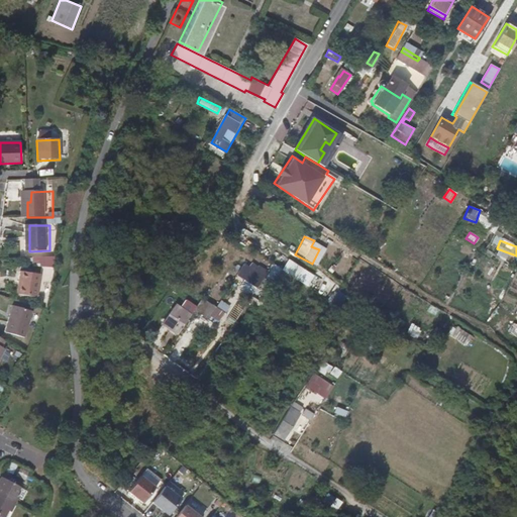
[(31,254),(30,264),(49,267),(50,257),(31,254)]
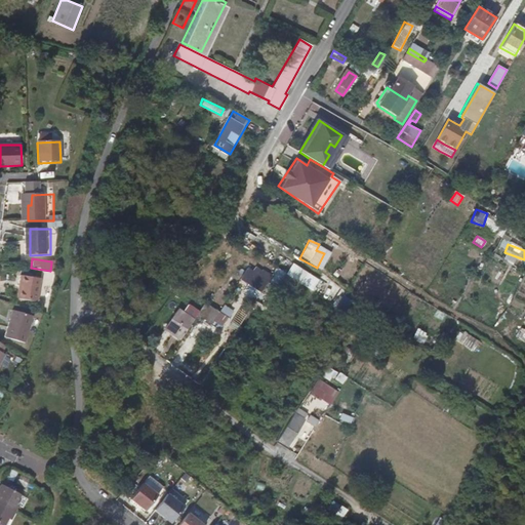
[(254,287),(261,276),(248,267),(241,279),(254,287)]
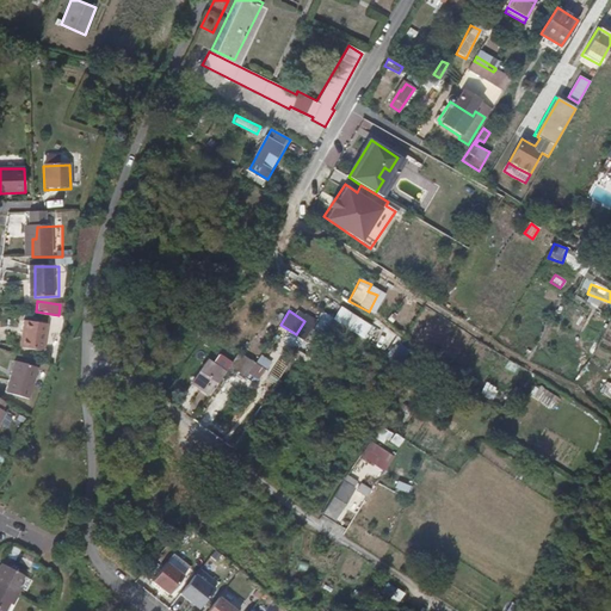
[(329,326),(334,319),(327,314),(322,321),(329,326)]
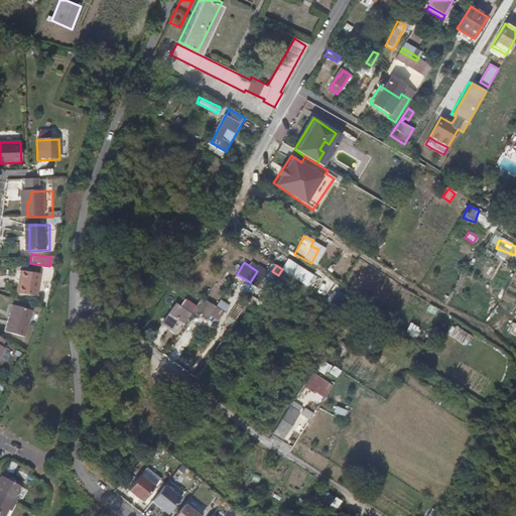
[(300,297),(308,286),(282,269),(278,275),(276,279),(271,286),(257,309),(261,311),(268,302),(269,303),(284,278),(292,284),(288,289),(300,297)]
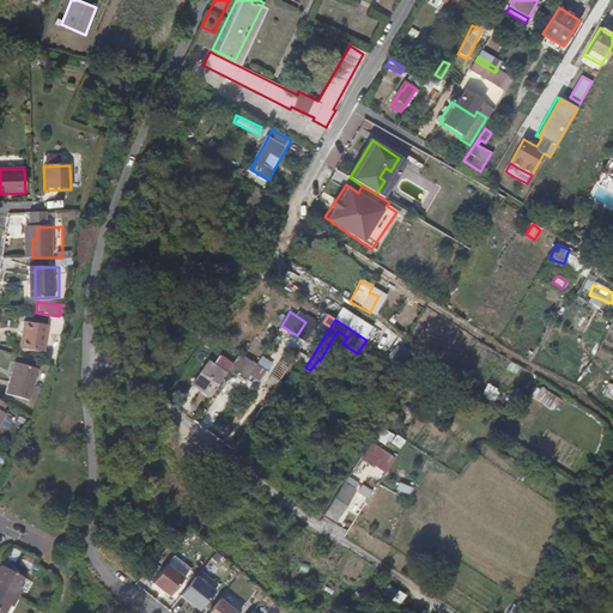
[(46,354),(53,328),(29,322),(23,349),(46,354)]
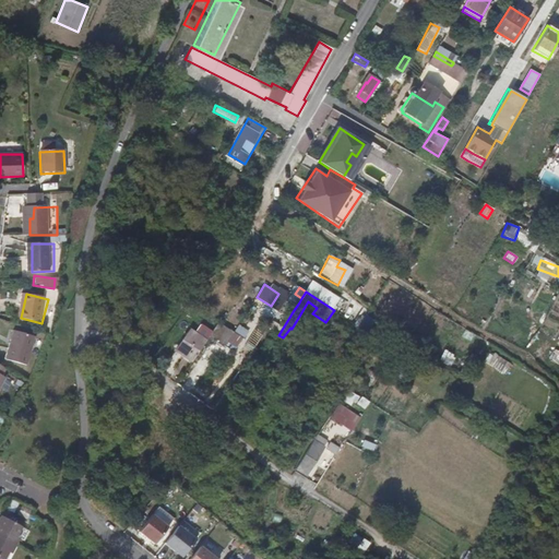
[(280,295),(278,294),(271,306),(278,310),(284,301),(277,297),(280,295)]
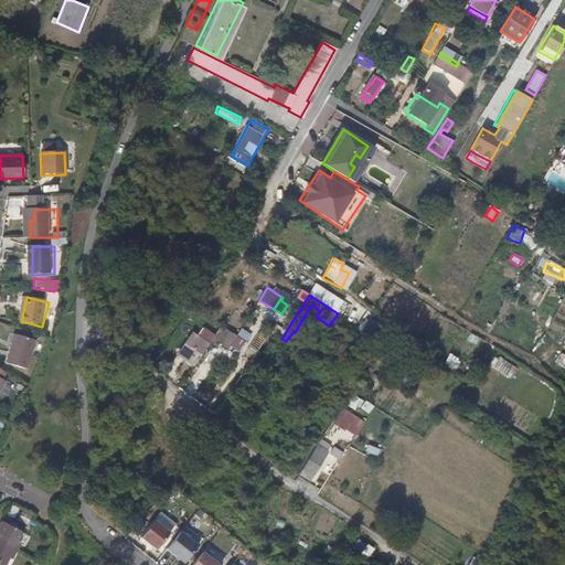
[(289,309),(297,313),(302,306),(295,301),(289,309)]
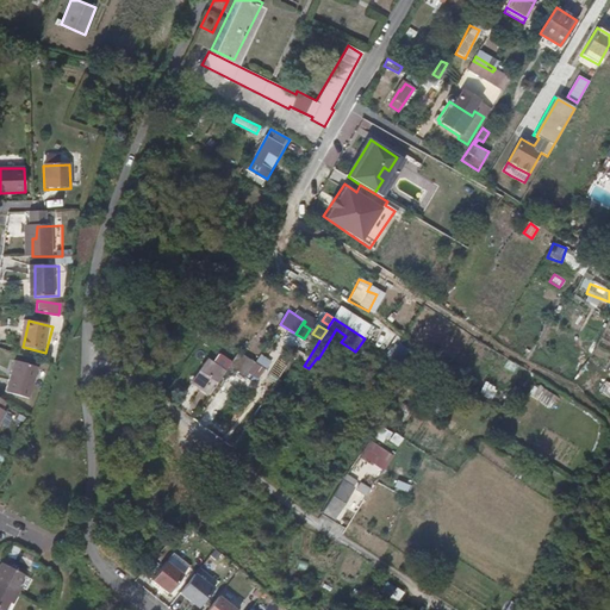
[(251,359),(240,350),(231,362),(228,368),(243,380),(246,377),(249,372),(256,361),(251,359)]
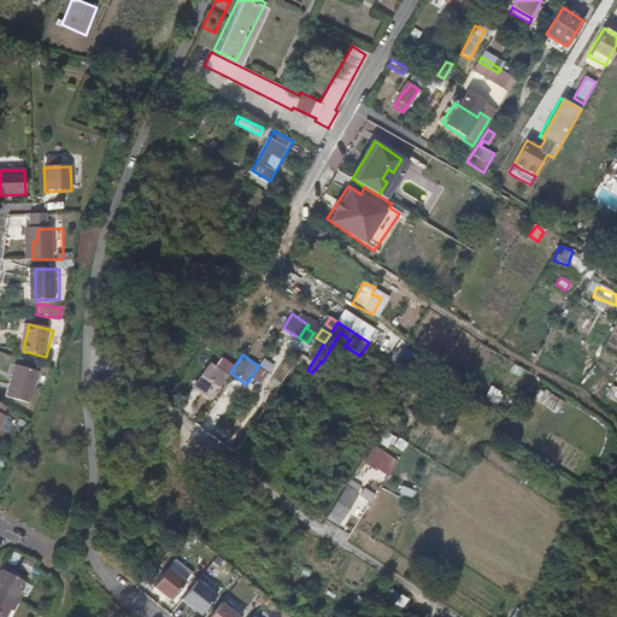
[(347,364),(341,359),(338,365),(344,370),(347,364)]
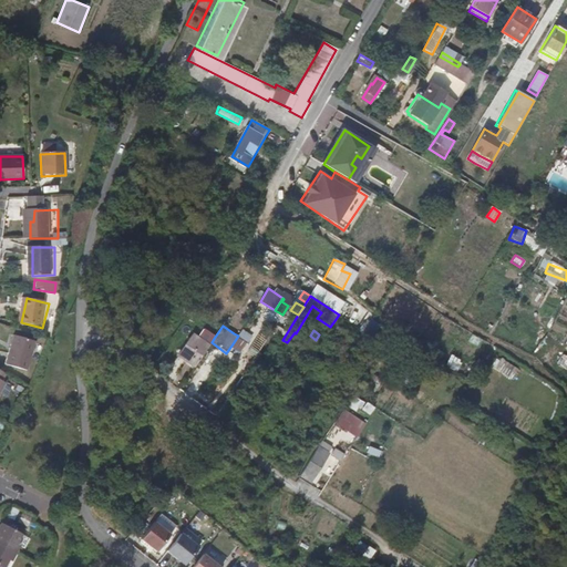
[(182,356),(187,360),(206,332),(204,331),(198,339),(193,334),(187,342),(189,343),(182,356)]
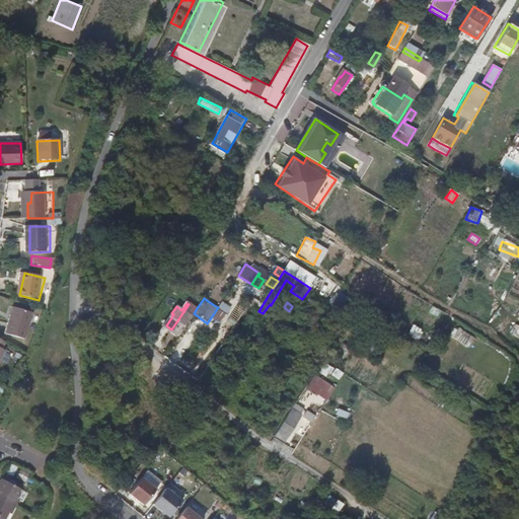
[(189,304),(171,329),(178,335),(194,313),(197,308),(190,303),(189,304)]
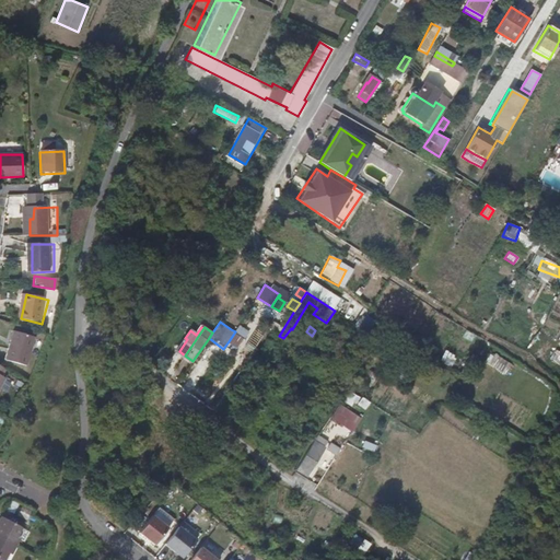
[(27,365),(36,335),(15,329),(7,359),(27,365)]
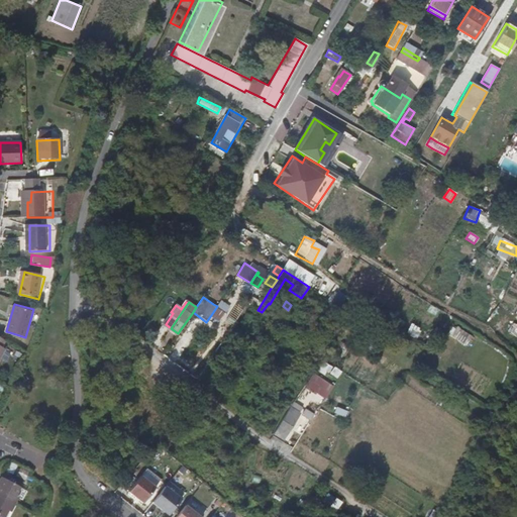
[(336,309),(330,305),(326,311),(332,315),(336,309)]
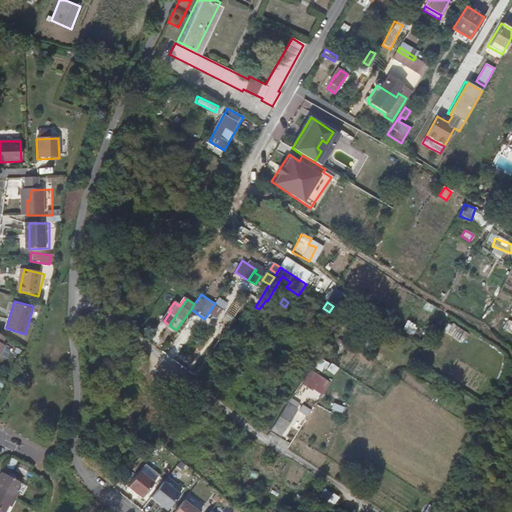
[(217,317),(209,312),(206,316),(214,321),(217,317)]
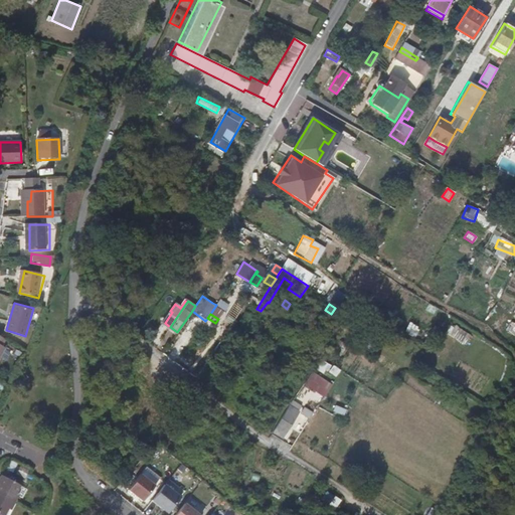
[(186,344),(188,345),(204,322),(203,321),(186,344)]
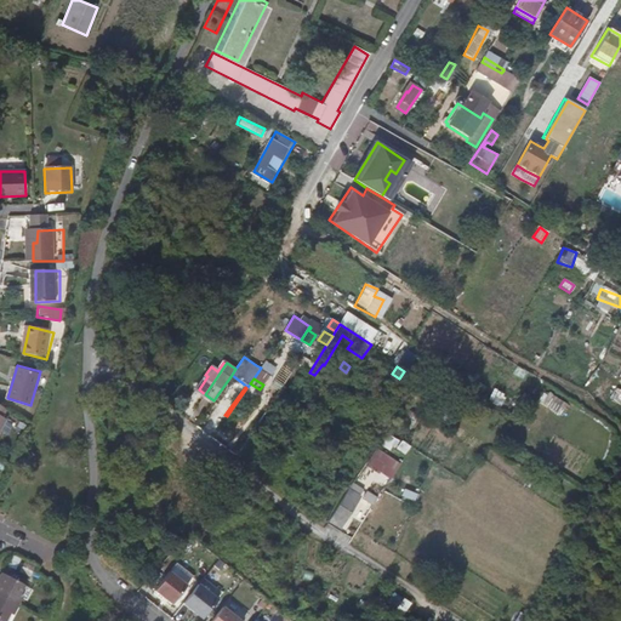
[(246,388),(227,416),(229,419),(250,391),(246,388)]
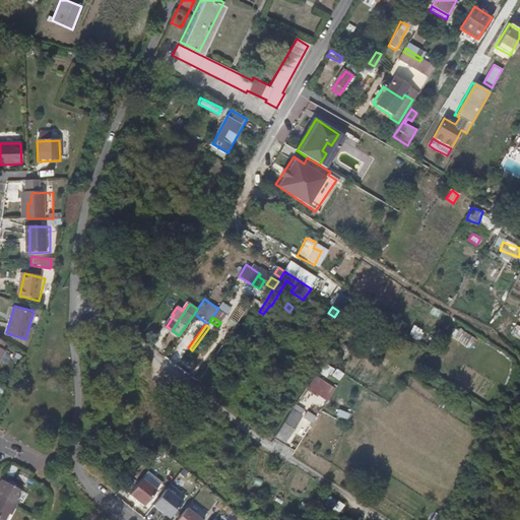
[(406,334),(418,340),(423,331),(411,326),(406,334)]
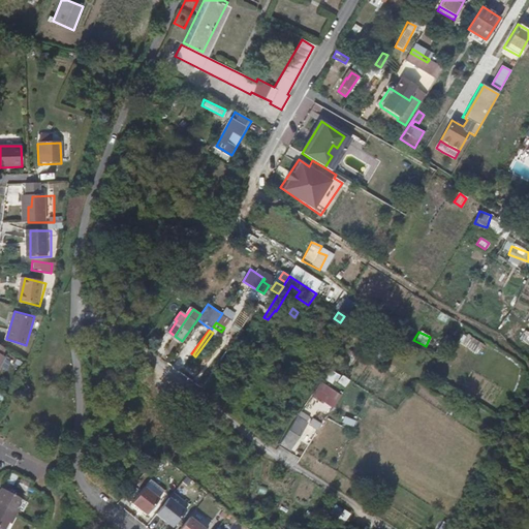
[(480,356),(487,347),(465,335),(460,344),(480,356)]
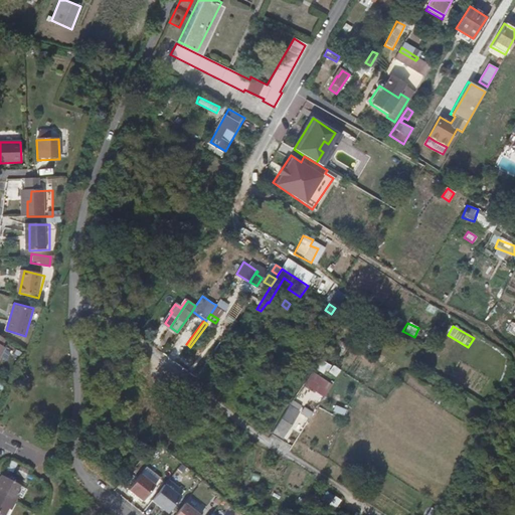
[(0,361),(8,347),(0,342),(0,361)]
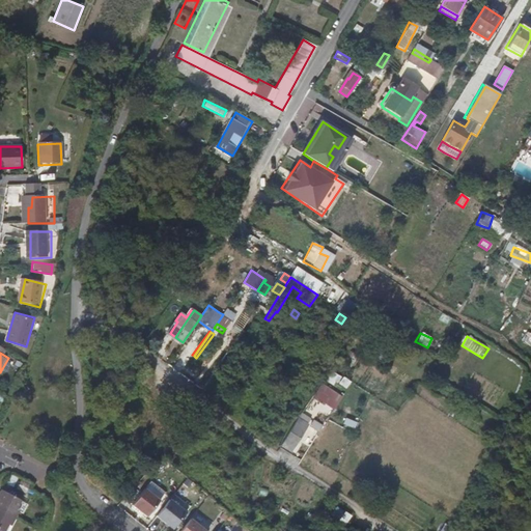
[(208,367),(196,358),(193,363),(205,371),(208,367)]
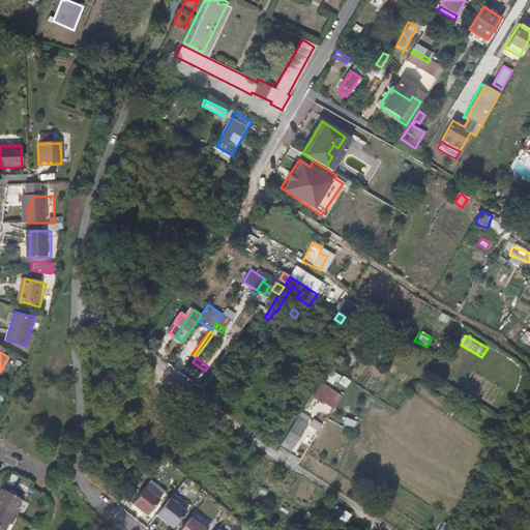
[(342,376),(336,382),(344,389),(350,383),(342,376)]
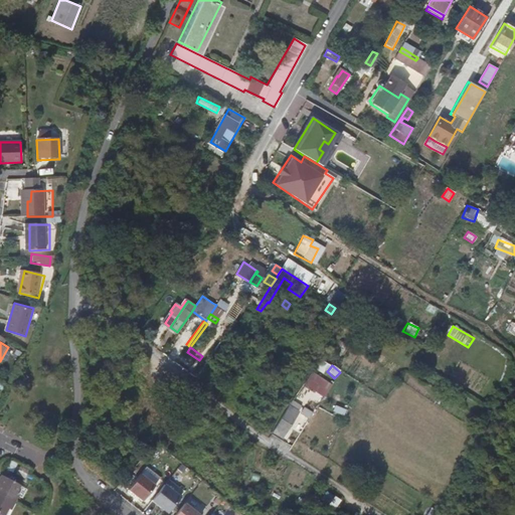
[(300,391),(310,376),(309,375),(299,390),(300,391)]
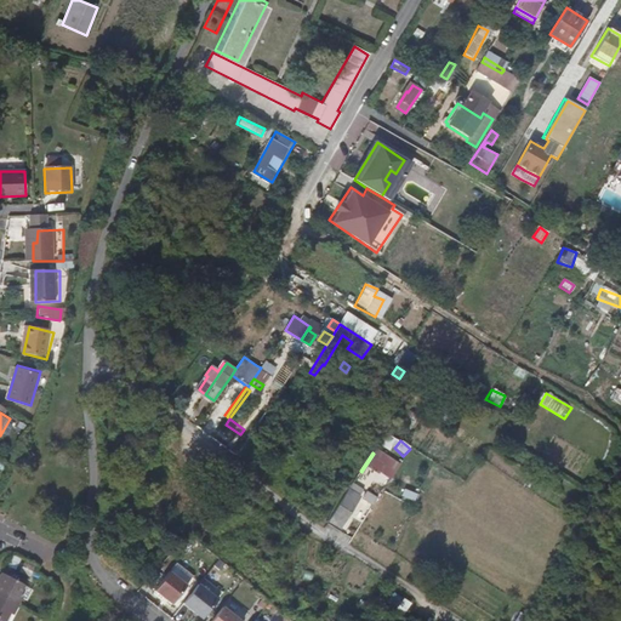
[(394,467),(374,454),(362,472),(372,480),(370,483),(380,489),(394,467)]
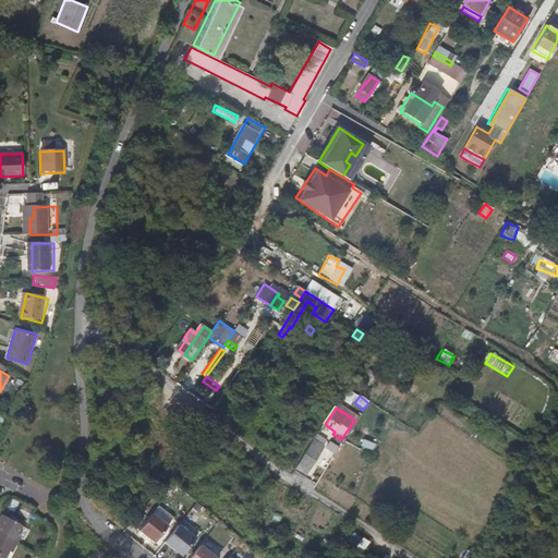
[(360,447),(372,450),(374,444),(361,440),(360,447)]
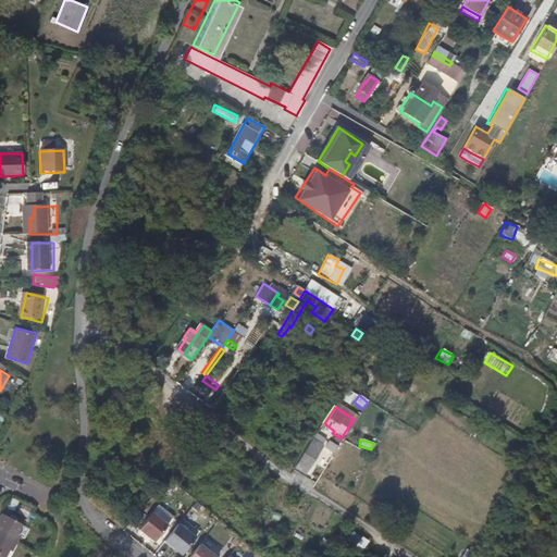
[(316,455),(307,448),(294,467),(304,473),(316,455)]
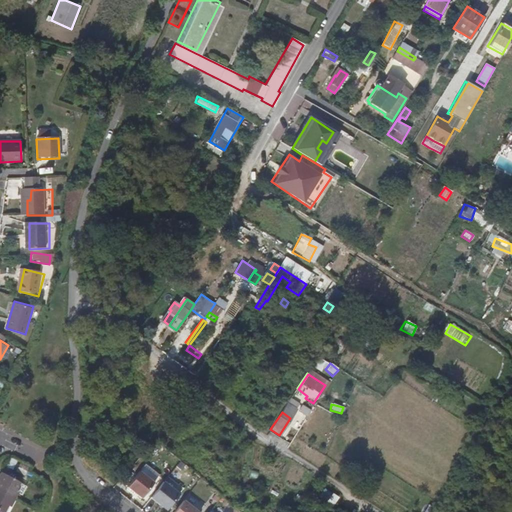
[(155,481),(140,470),(128,486),(143,497),(155,481)]
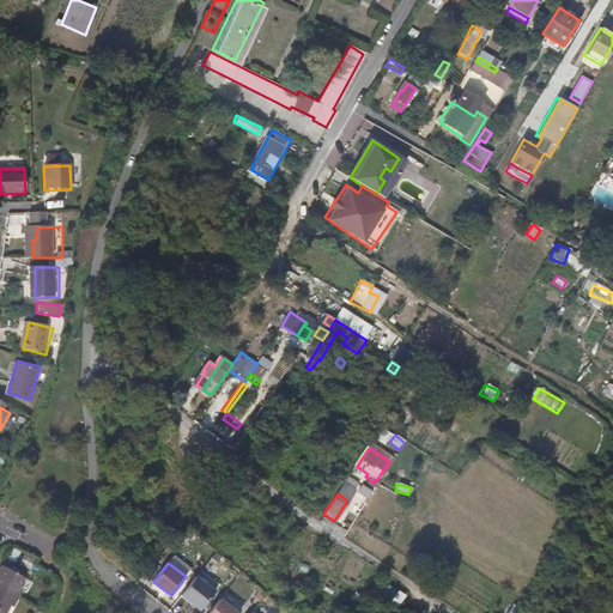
[(18,587),(23,577),(1,565),(0,566),(0,588),(10,594),(16,598),(20,588),(18,587)]
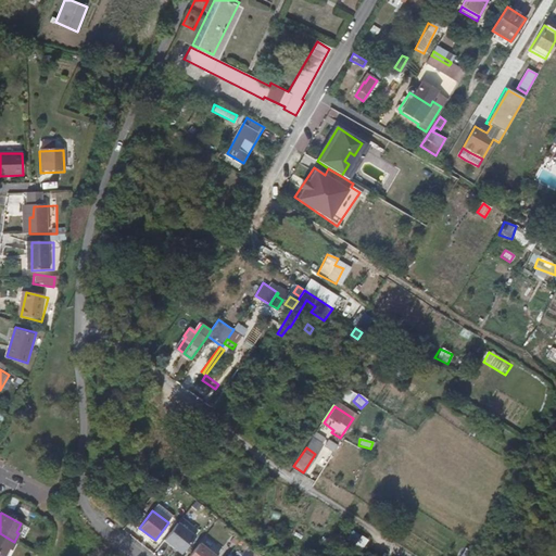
[(178,521),(165,539),(182,552),(197,534),(178,521)]
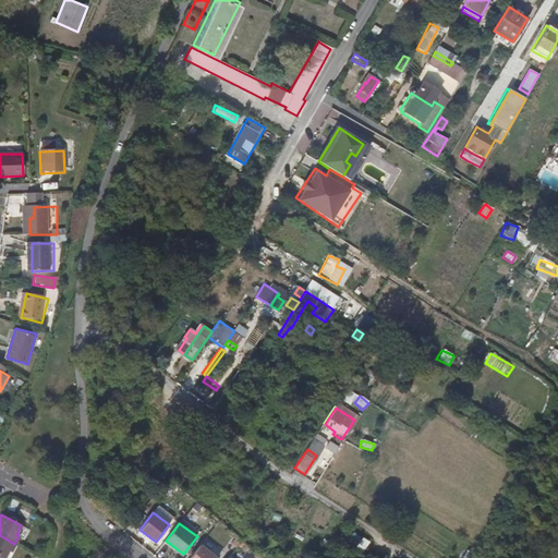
[(362,553),(367,542),(352,533),(346,544),(362,553)]
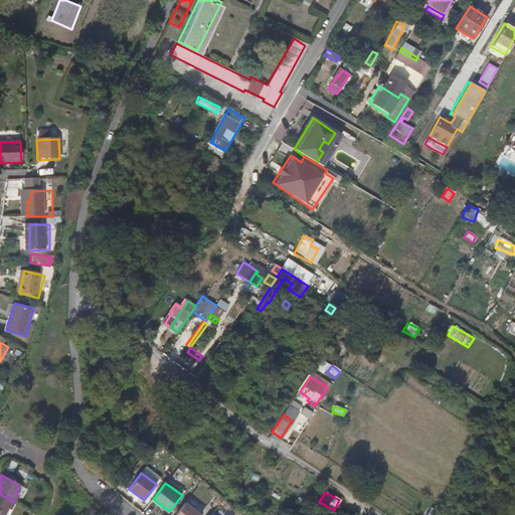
[(9,510),(13,502),(8,499),(0,494),(0,514),(1,514),(3,514),(7,508),(9,510)]
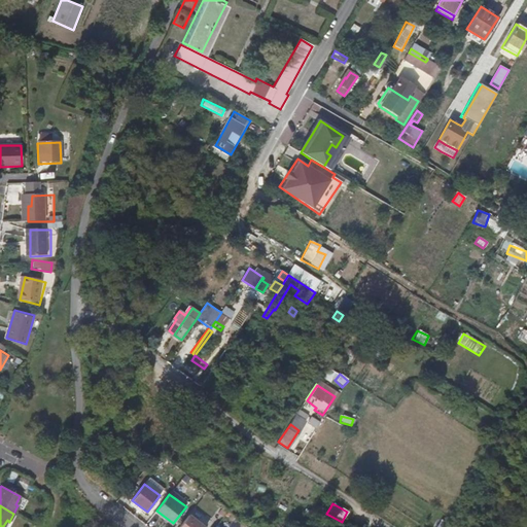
[(206,526),(190,514),(179,526),(206,526)]
